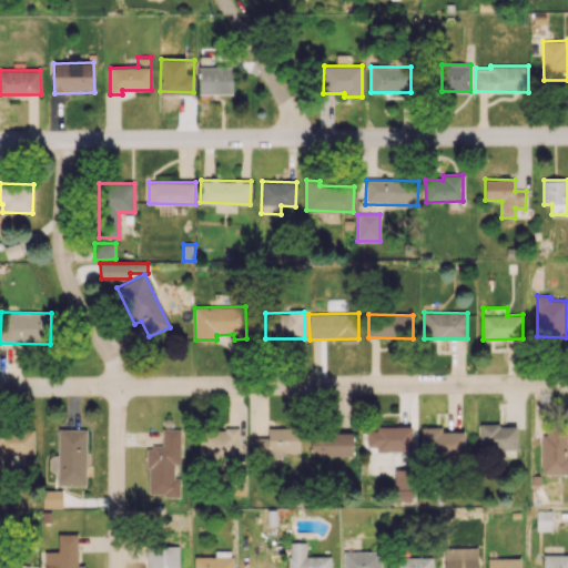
[(517,457),(517,425),(479,425),(479,450),(496,452),(496,456),(517,457)]
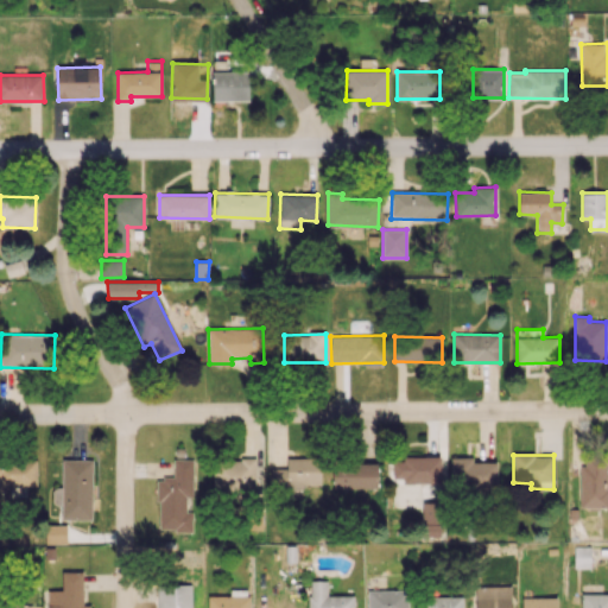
[(439,456),(393,456),(393,481),(439,482),(439,456)]
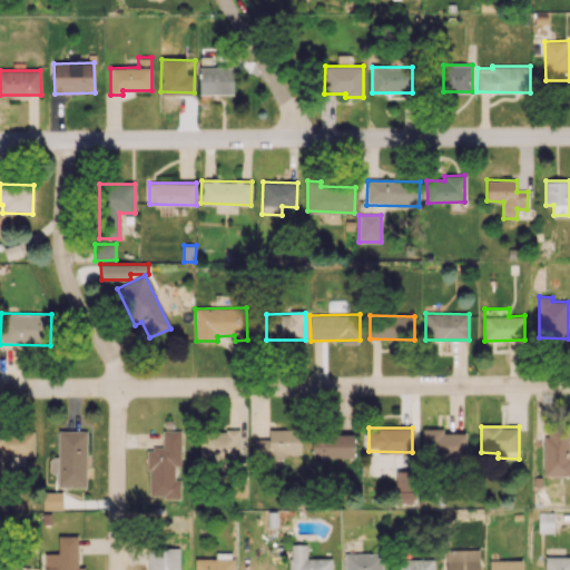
[(0,455),(35,455),(35,429),(0,429),(0,455)]
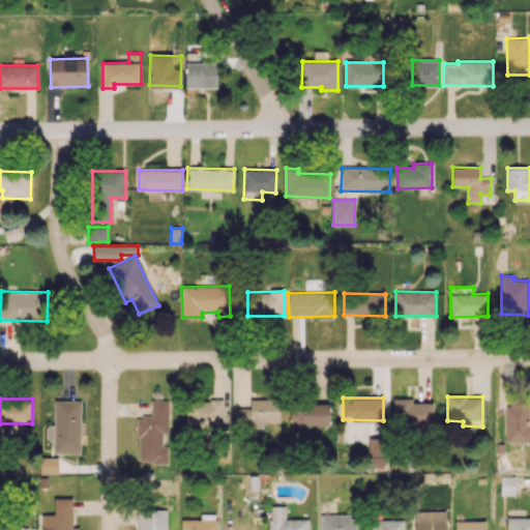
[(236,408),(236,427),(248,427),(248,434),(264,434),(263,423),(281,422),(280,399),(251,400),(251,408),(236,408)]
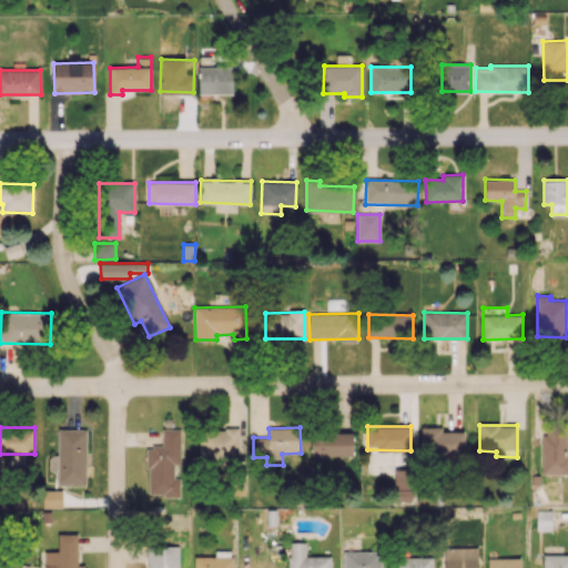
[(464,430),(442,432),(442,427),(422,427),(422,455),(465,454),(464,430)]
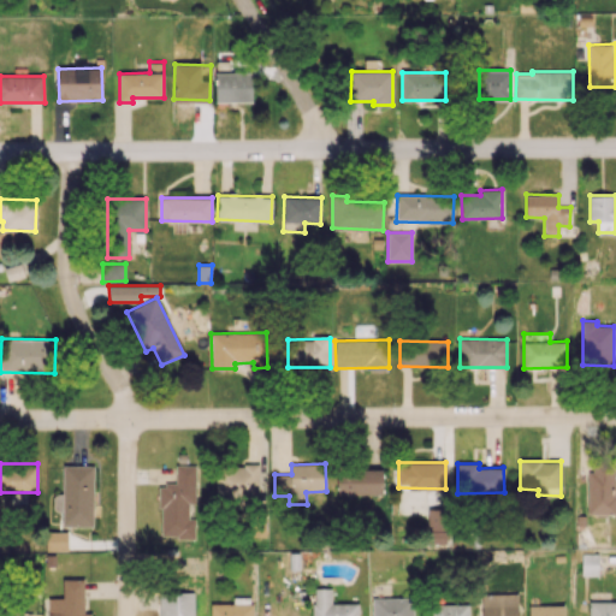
[(93,527),(94,466),(64,465),(63,493),(54,493),(53,511),(63,511),(63,526),(93,527)]
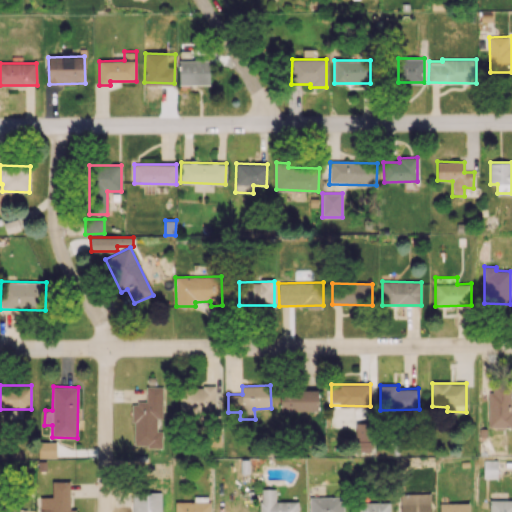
[(163,386),(146,386),(146,402),(132,402),(133,447),(162,446),(162,431),(158,431),(158,418),(164,418),(163,386)]
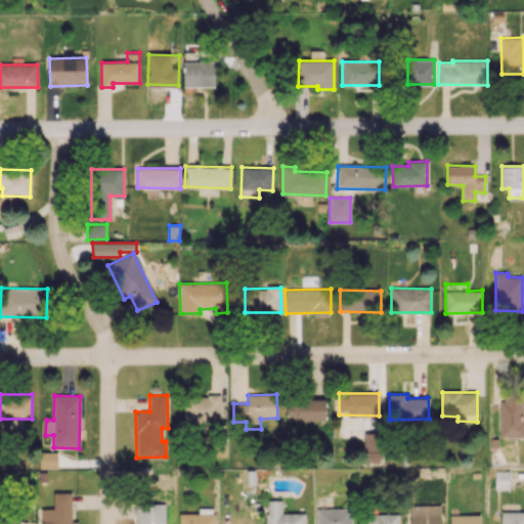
[(184,424),(226,424),(226,396),(184,396),(184,424)]
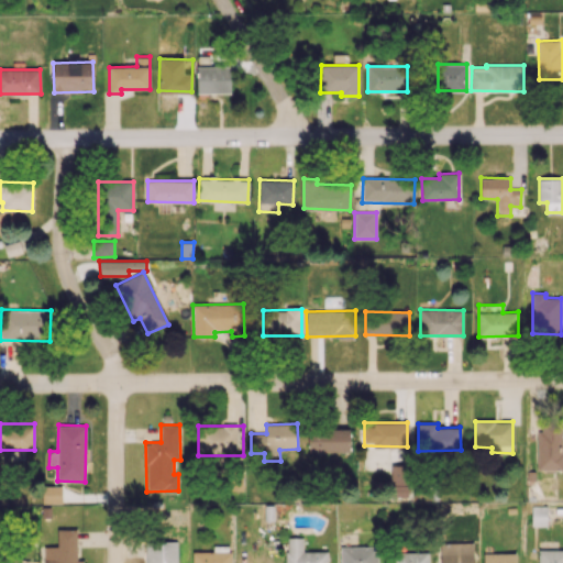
[(350,451),(350,428),(309,429),(309,452),(350,451)]
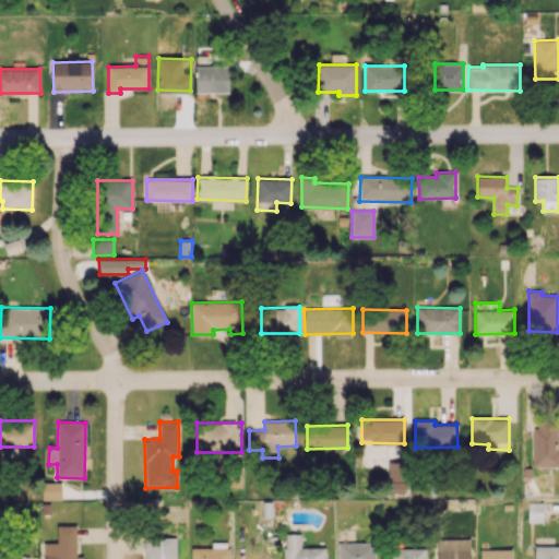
[(533,466),(558,466),(558,447),(558,425),(534,425),(533,466)]
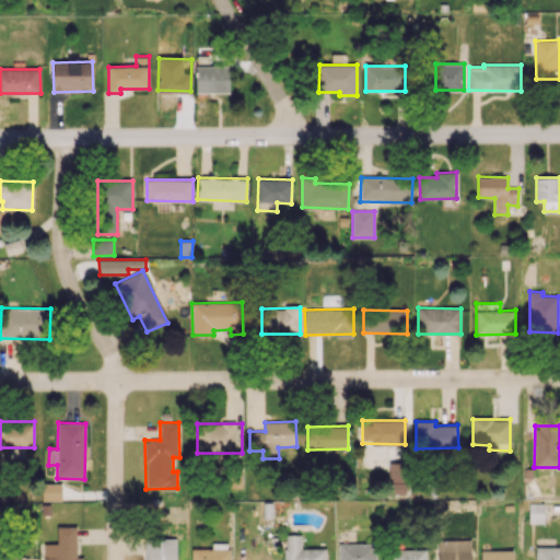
[(389,462),(388,497),(409,498),(410,463),(389,462)]
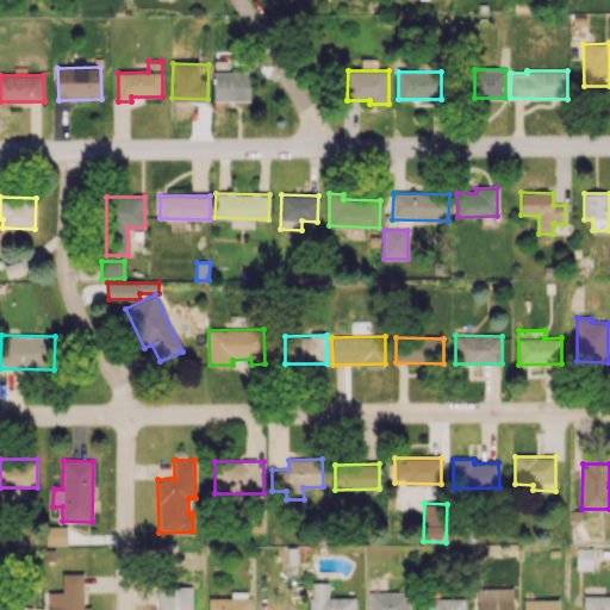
[(577,570),(592,568),(592,548),(577,548),(577,570)]
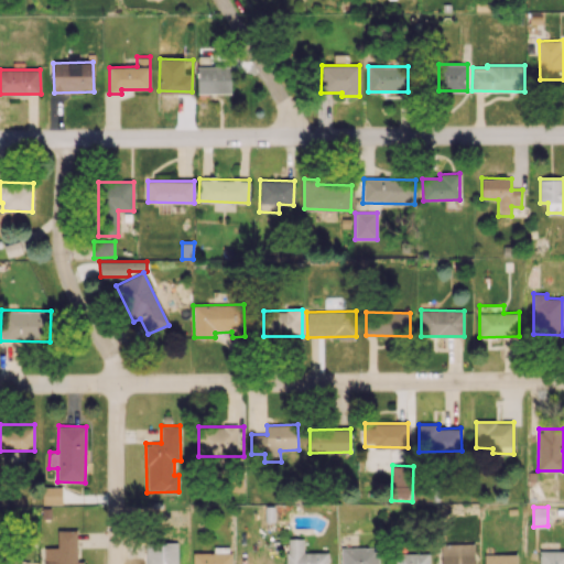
[(83,563),(84,561),(77,561),(77,530),(57,530),(57,546),(44,548),(44,563),(83,563)]
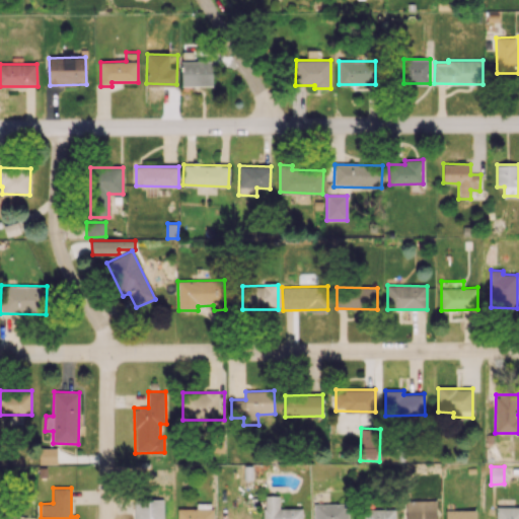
[(301,518),(302,508),(280,508),(279,496),(264,496),(264,518),(301,518)]
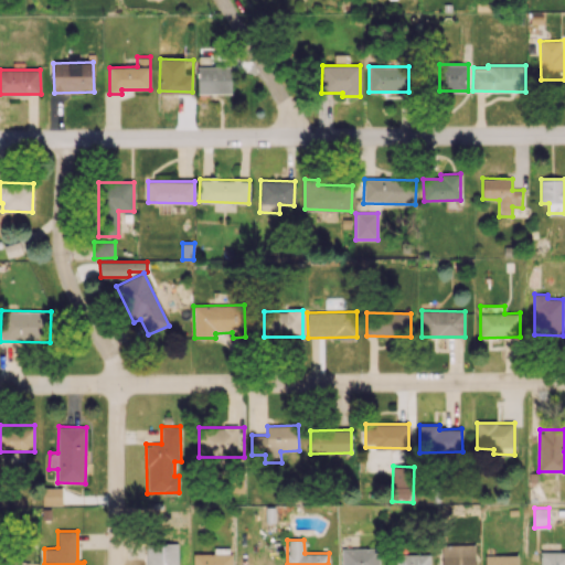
[(178,564),(178,543),(146,543),(146,564),(178,564)]
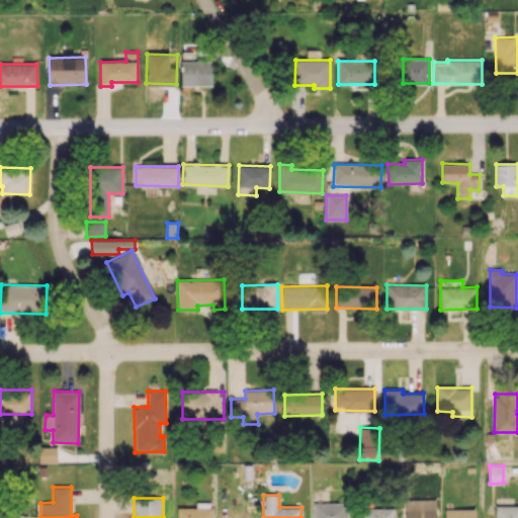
[(435,517),(436,499),(406,500),(405,517),(435,517)]
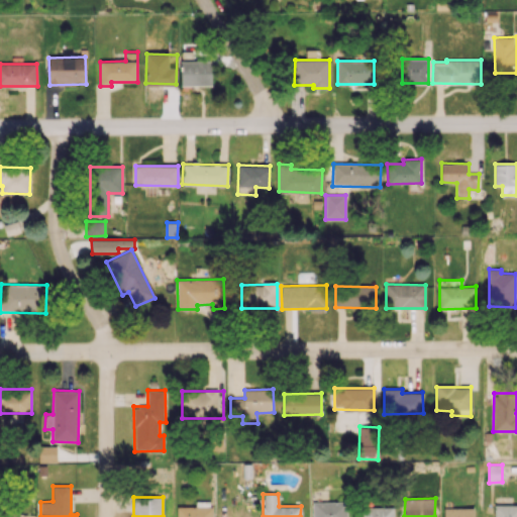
[(312,502),(312,516),(346,516),(346,501),(312,502)]
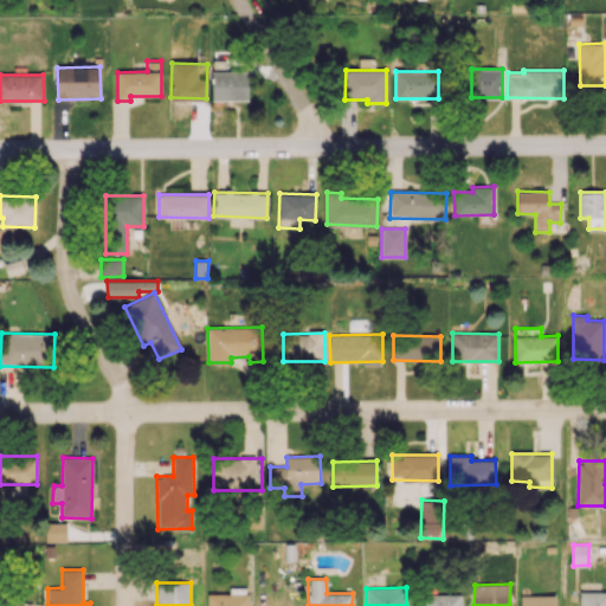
[(605,605),(605,592),(580,592),(579,605),(605,605)]
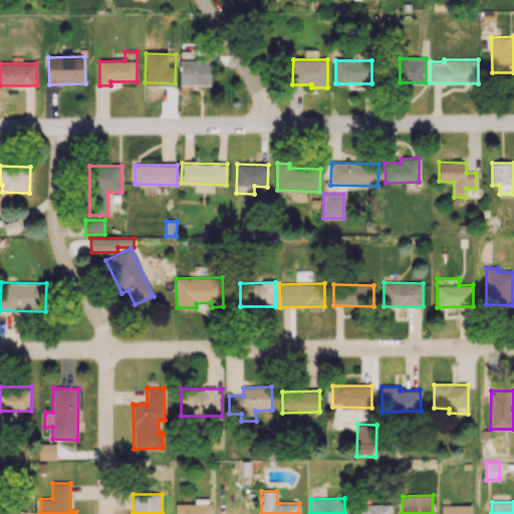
[(176,504),(175,513),(206,513),(206,503),(176,504)]
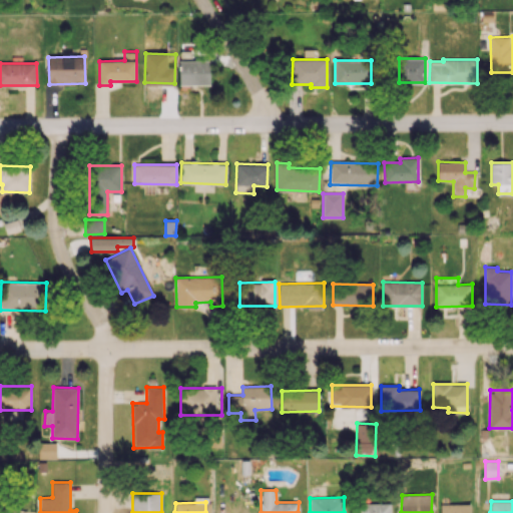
[(391,512),(391,503),(356,503),(356,512),(391,512)]
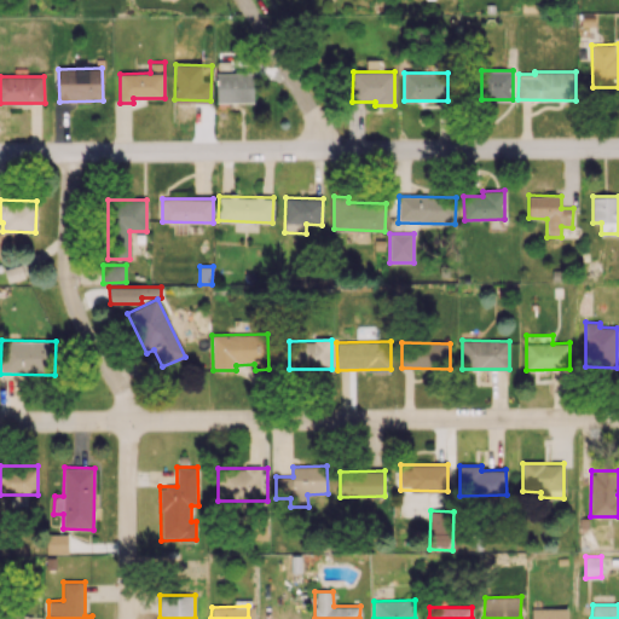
[(568,618),(568,608),(532,608),(532,618),(568,618)]
